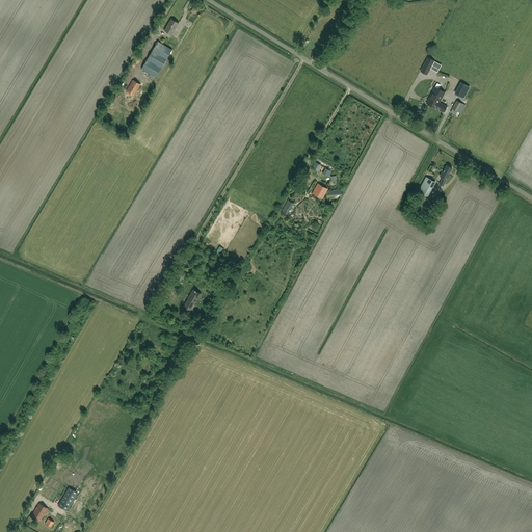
[(171,34),(179,23),(171,19),(164,30),(171,34)]
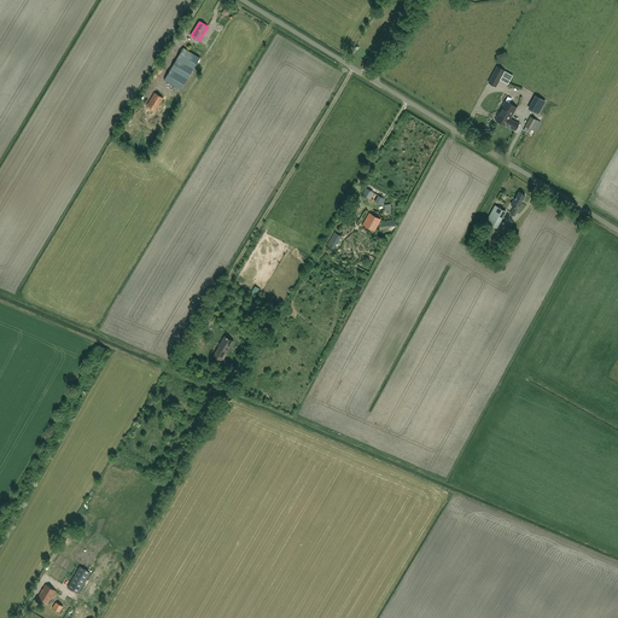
[(184,48),(164,80),(181,91),(200,58),(184,48)]
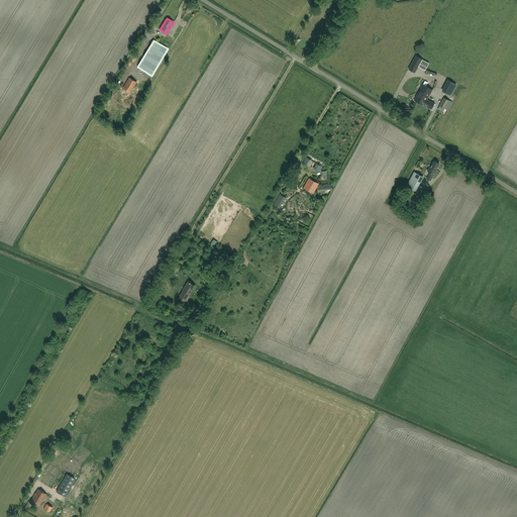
[(414,73),(421,59),(415,56),(408,69),(414,73)]
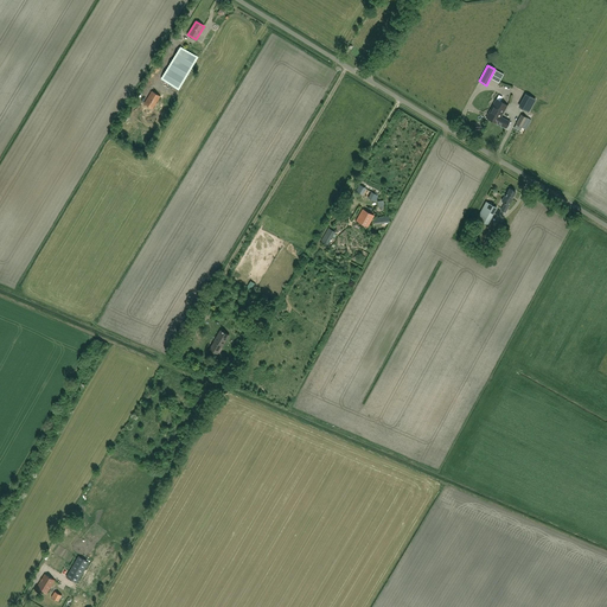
[(153,108),(160,96),(152,91),(145,103),(153,108)]
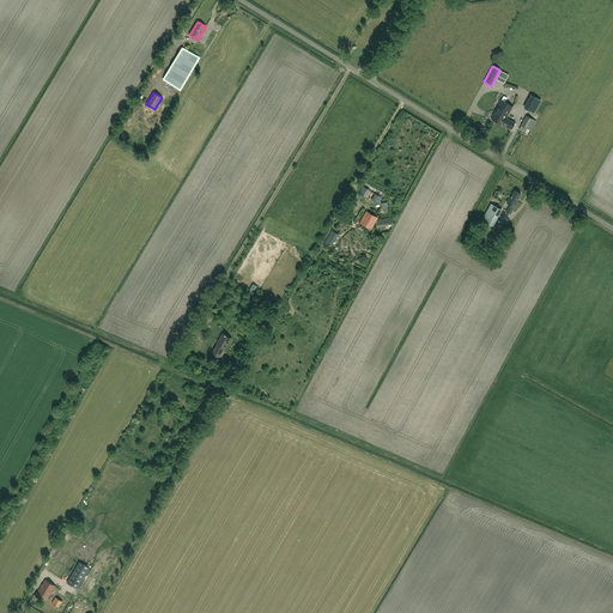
[(532,95),(525,108),(534,113),(541,99),(532,95)]
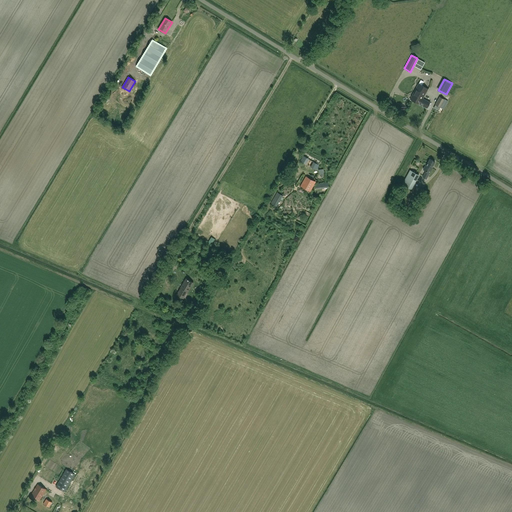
[(428,89),(418,83),(414,91),(424,96),(428,89)]
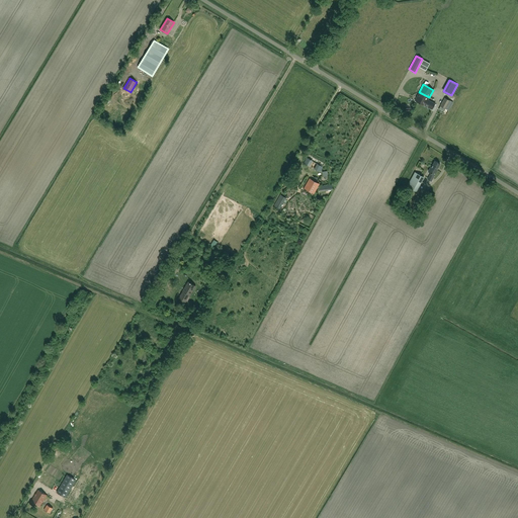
[(425,105),(428,99),(429,97),(419,92),(415,100),(425,105)]
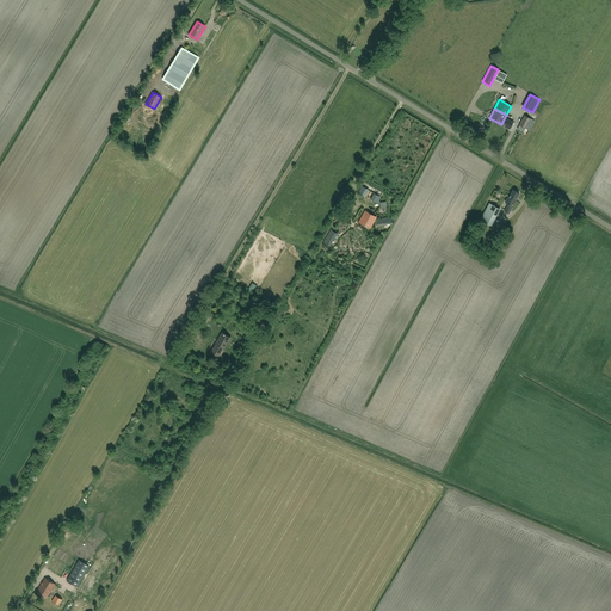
[(525,116),(519,125),(525,128),(529,130),(535,121),(530,118),(525,116)]
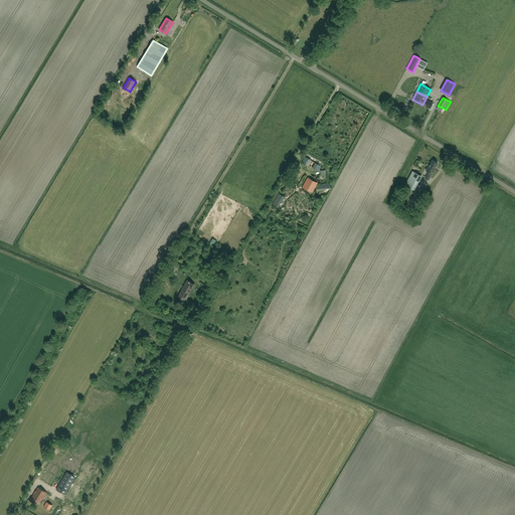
[(433,103),(425,99),(422,105),(430,109),(432,110),(434,106),(433,106),(434,104),(433,103)]
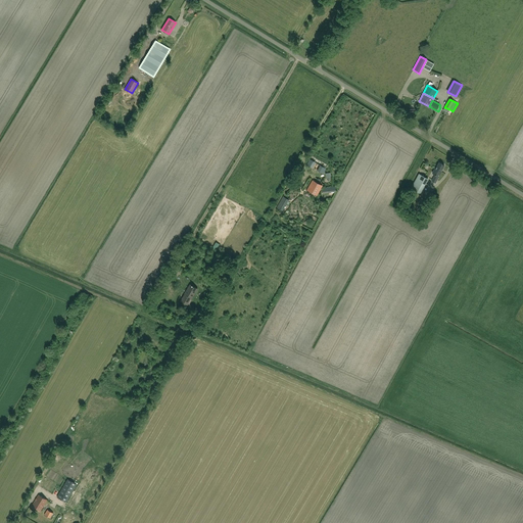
[(127,114),(121,124),(125,126),(131,116),(127,114)]
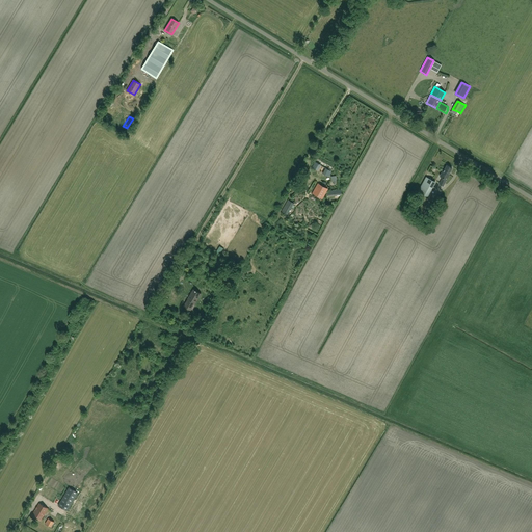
[(449,130),(454,132),(457,125),(453,123),(449,130)]
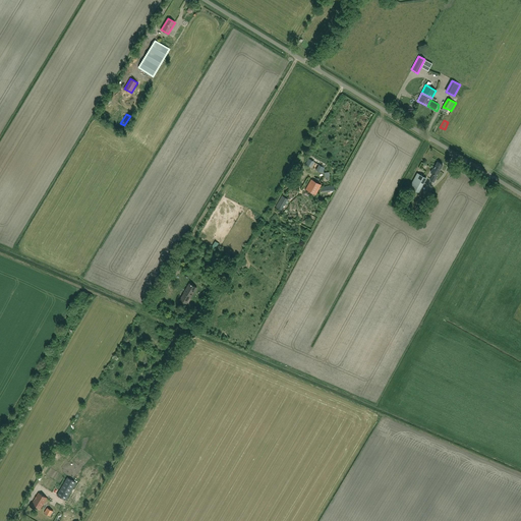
[(433,174),(429,180),(433,182),(437,178),(440,171),(439,171),(443,165),(438,162),(433,168),(430,172),(433,174)]
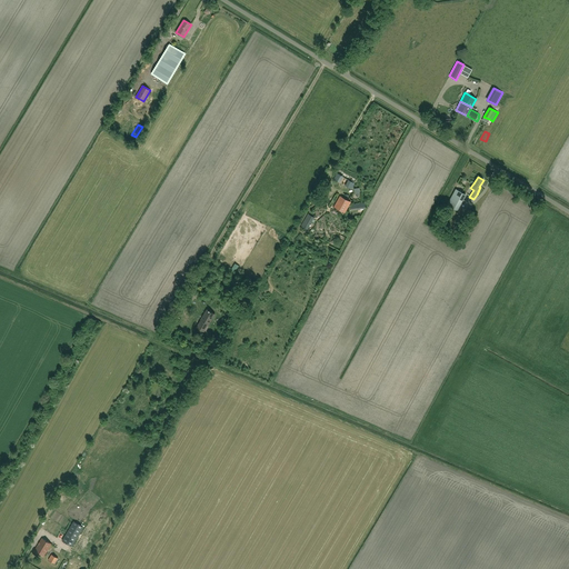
[(340,178),(337,185),(347,190),(350,183),(340,178)]
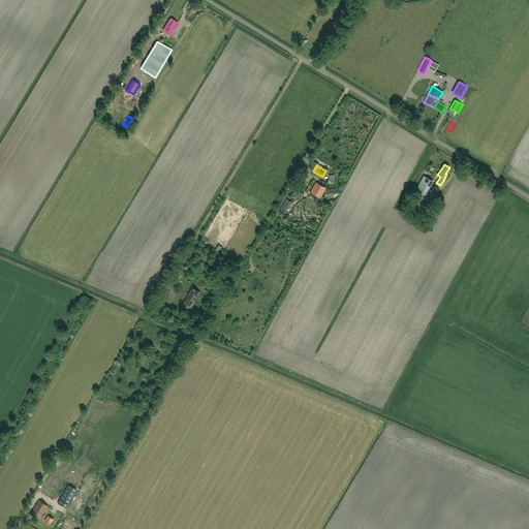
[(425,195),(431,184),(433,181),(424,176),(415,190),(425,195)]
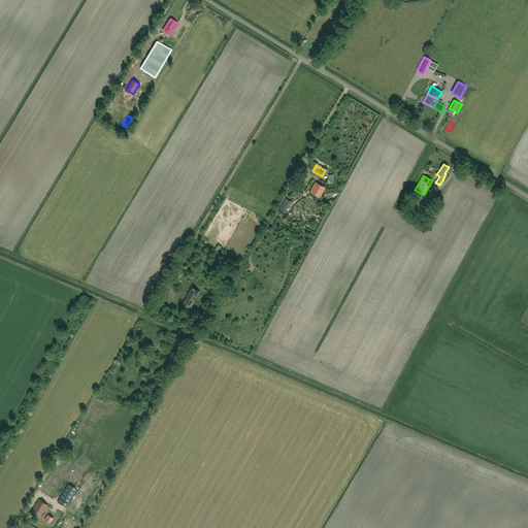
[(320,197),(325,188),(316,183),(310,192),(320,197)]
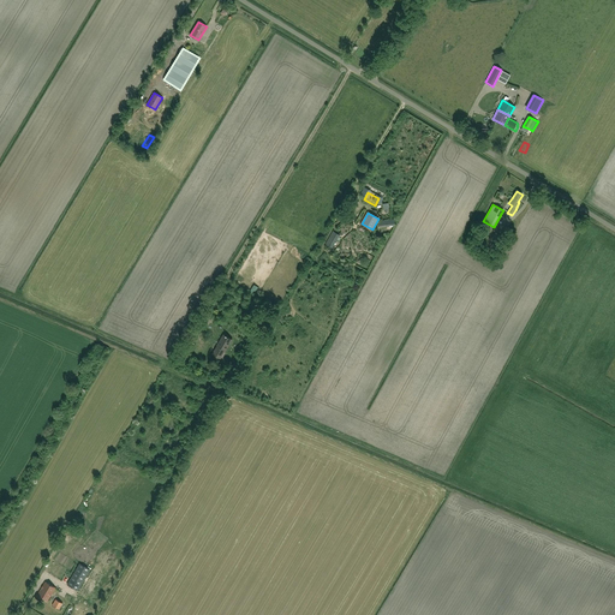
[(333,248),(346,224),(339,219),(326,244),(333,248)]
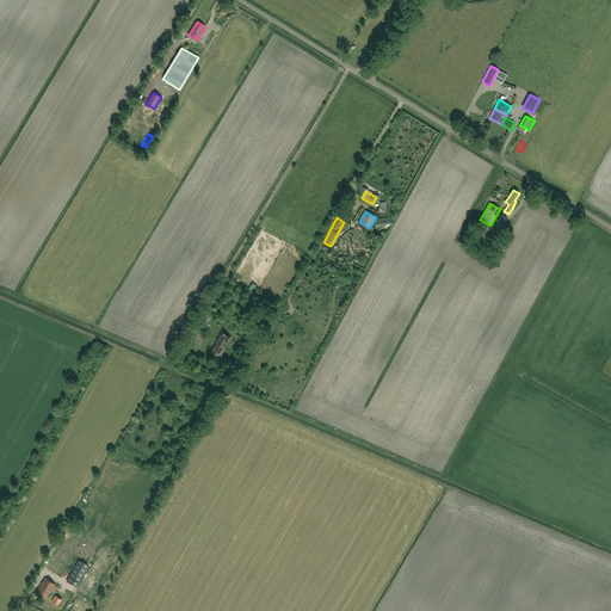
[(224,347),(230,338),(224,334),(226,333),(224,333),(222,332),(216,343),(211,351),(218,356),(223,347),(224,347)]
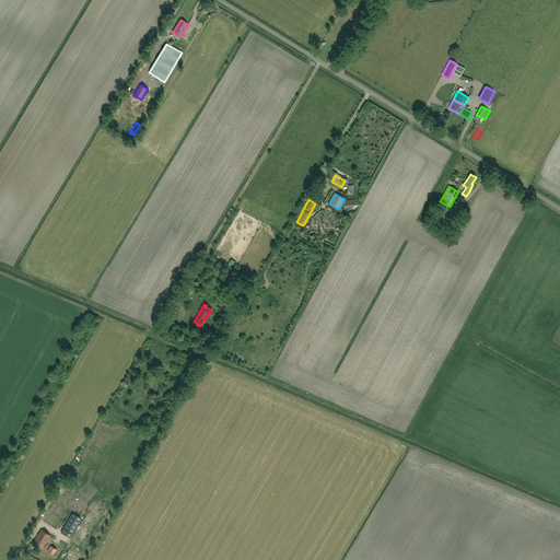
[(72,512),(60,532),(65,534),(70,538),(82,518),(72,512)]
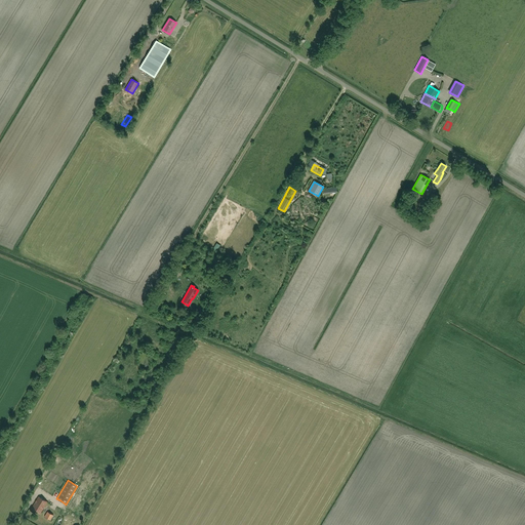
[(40,514),(47,501),(39,496),(32,509),(40,514)]
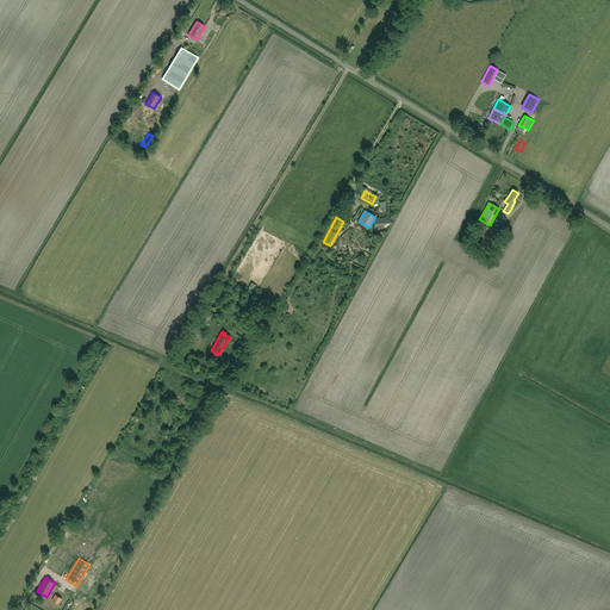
[(58,604),(62,598),(55,595),(51,601),(58,604)]
